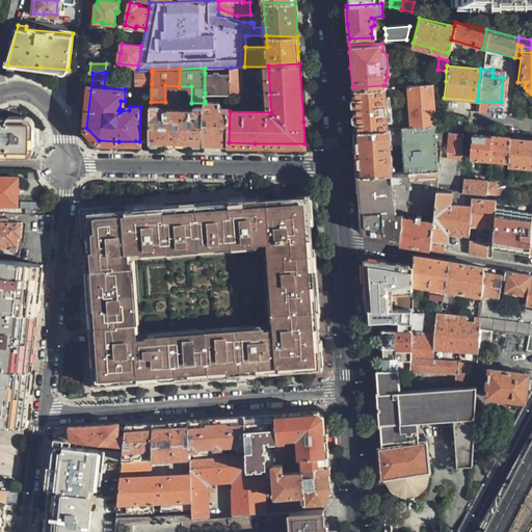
[(152,83),(152,72),(137,72),(137,83),(152,83)]
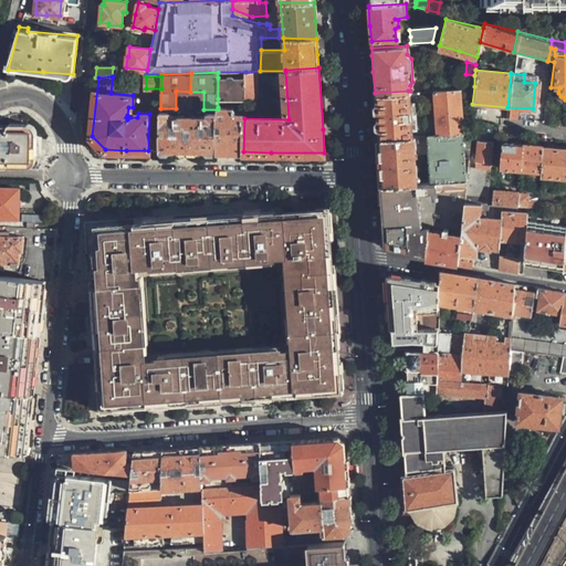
[(245,88),(245,77),(236,77),(233,76),(229,76),(227,77),(218,77),(218,98),(244,100),(245,88)]
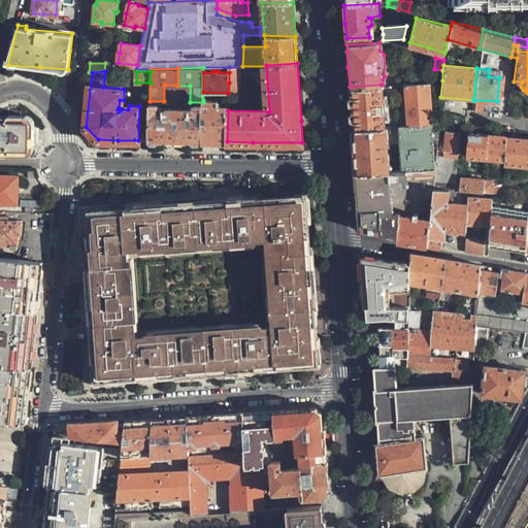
[(241,72),(229,72),(229,83),(241,84),(241,72)]
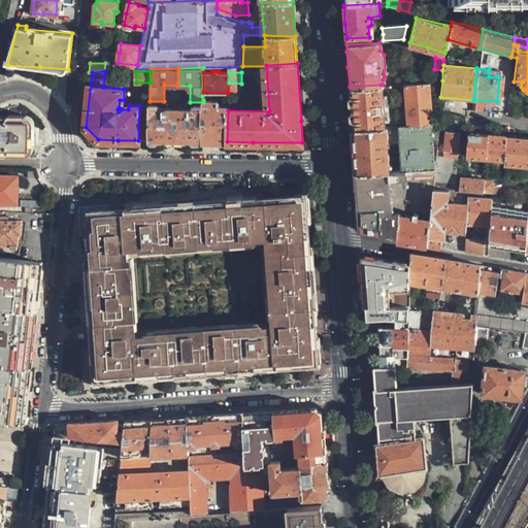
[(430,123),(426,81),(411,83),(402,84),(406,125),(430,123)]
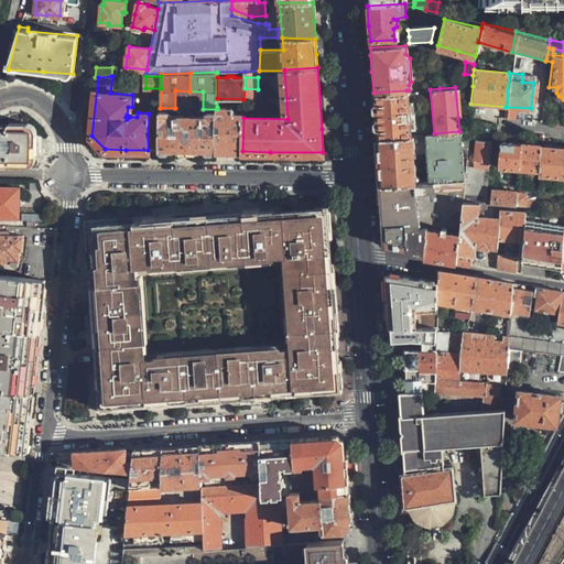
[(376,130),(377,138),(410,136),(407,90),(373,93),(376,130)]
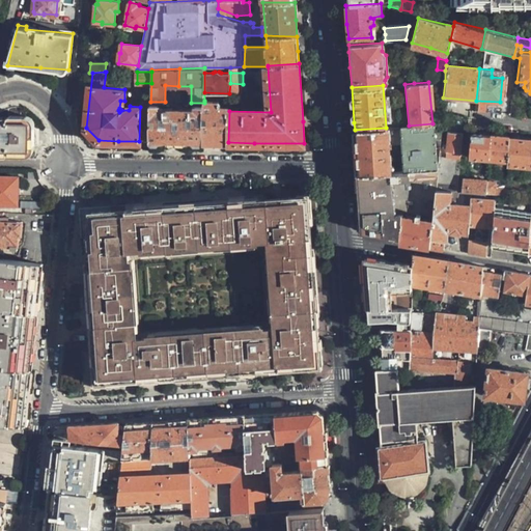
[(203,106),(203,142),(214,142),(228,142),(229,111),(230,106),(222,105),(222,103),(219,102),(204,101),(204,103),(203,106)]
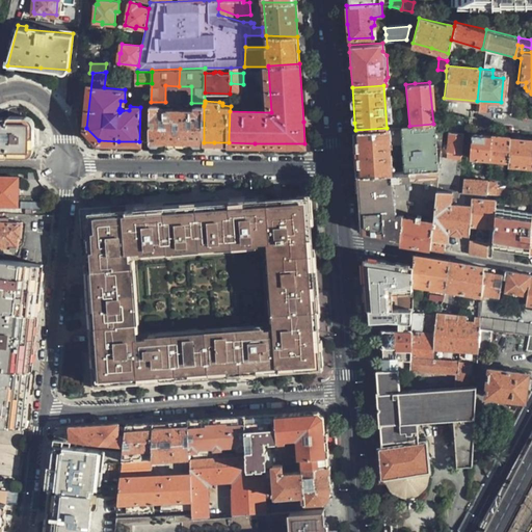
[(179,142),(204,142),(204,106),(196,105),(196,108),(159,109),(159,104),(152,104),(150,141),(179,142)]
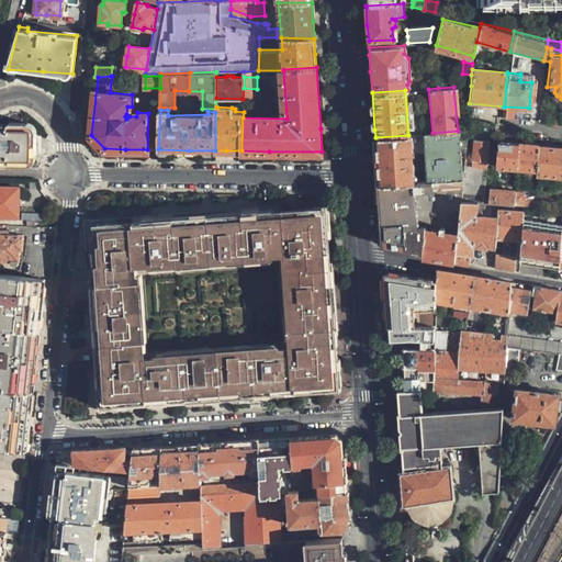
[(7,114),(0,117),(0,161),(32,161),(32,153),(38,153),(40,143),(40,134),(37,134),(37,131),(35,128),(25,128),(25,123),(23,123),(23,113),(14,113),(7,114)]
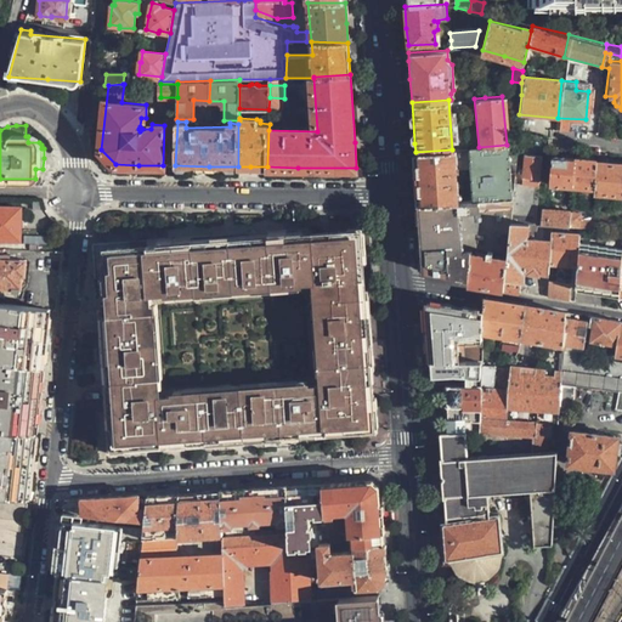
[(510,198),(507,145),(479,147),(468,148),(473,201),(510,198)]
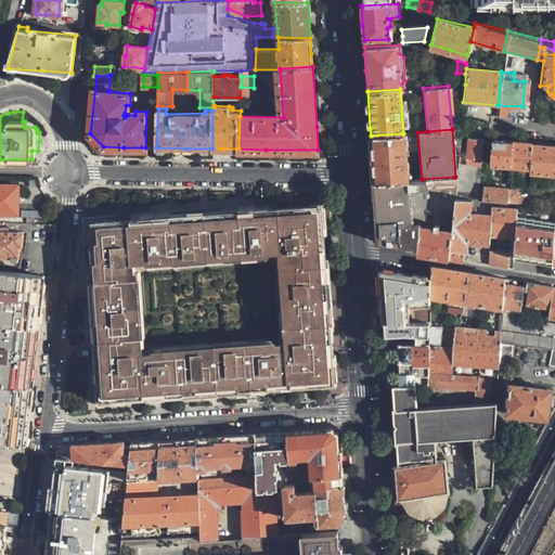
[(373,171),(374,183),(407,180),(403,133),(371,136),(373,171)]
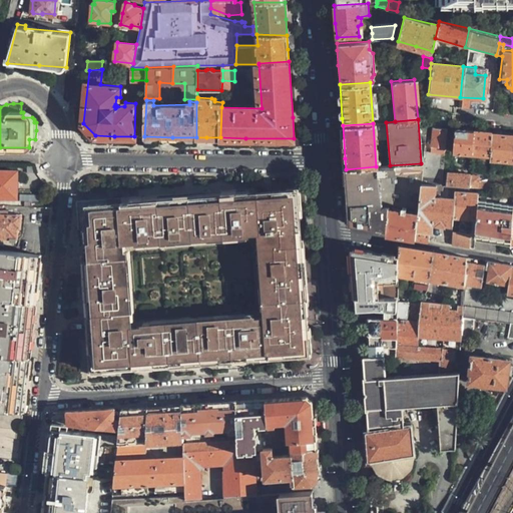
[(432,126),(428,183),(445,184),(446,172),(447,167),(441,167),(444,127),(432,126)]
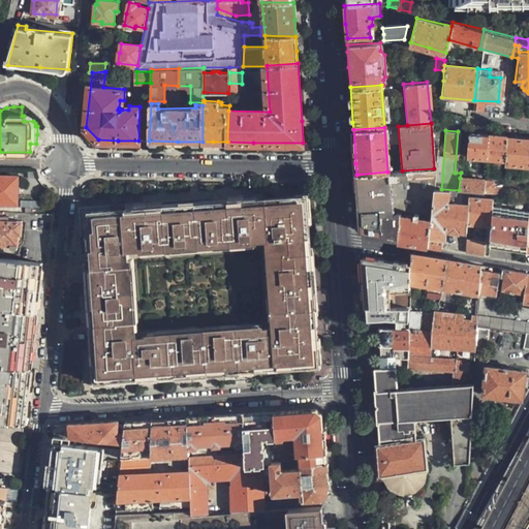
[(490,135),(490,133),(468,132),(465,157),(488,158),(490,135)]
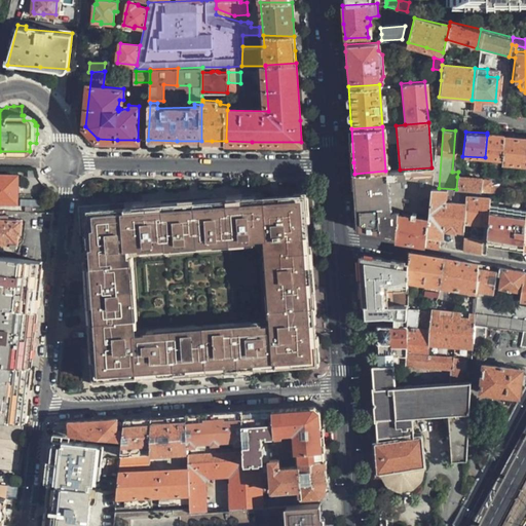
[(503,138),(503,136),(487,135),(485,157),(502,159),(503,138)]
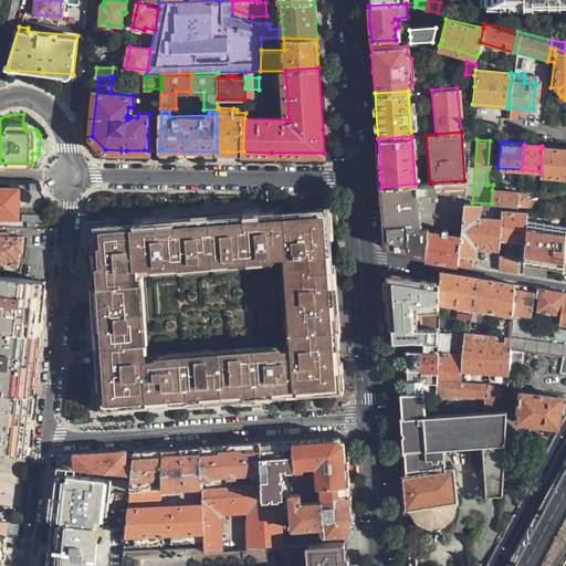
[(540,176),(565,177),(565,149),(542,148),(541,171),(540,176)]
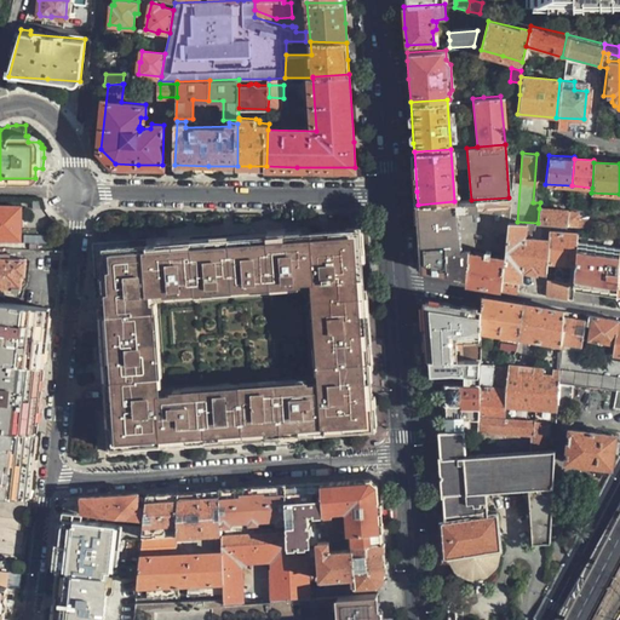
[(423,271),(469,276),(470,253),(470,247),(506,253),(509,220),(511,197),(509,197),(471,200),(454,201),(418,205),(419,214),(420,242),(423,271)]
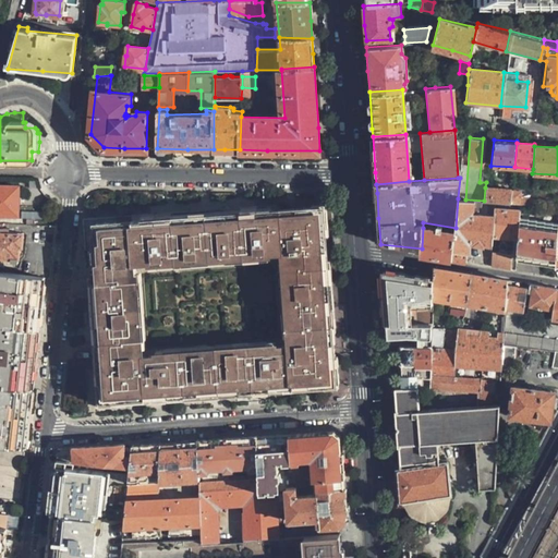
[(19,201),(20,186),(0,185),(0,214),(19,215),(19,201)]
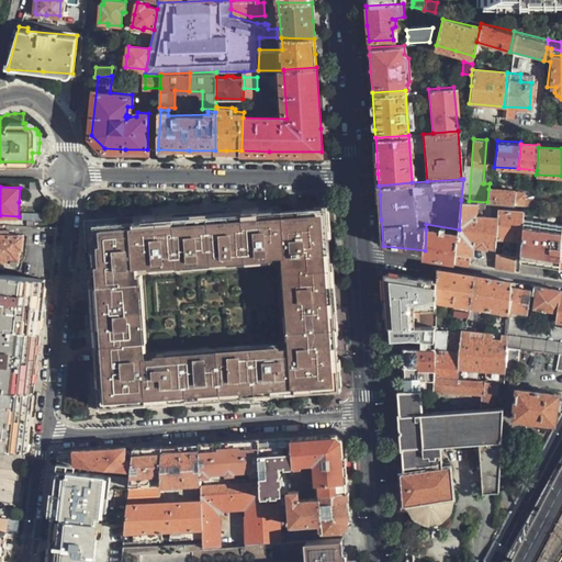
[(516,191),(489,189),(487,202),(498,203),(515,204),(516,193),(516,191)]
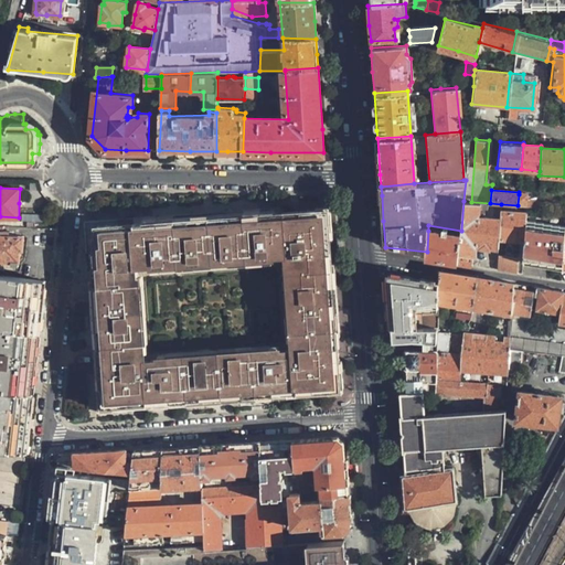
[(526,206),(536,206),(537,195),(519,194),(518,205),(526,206)]
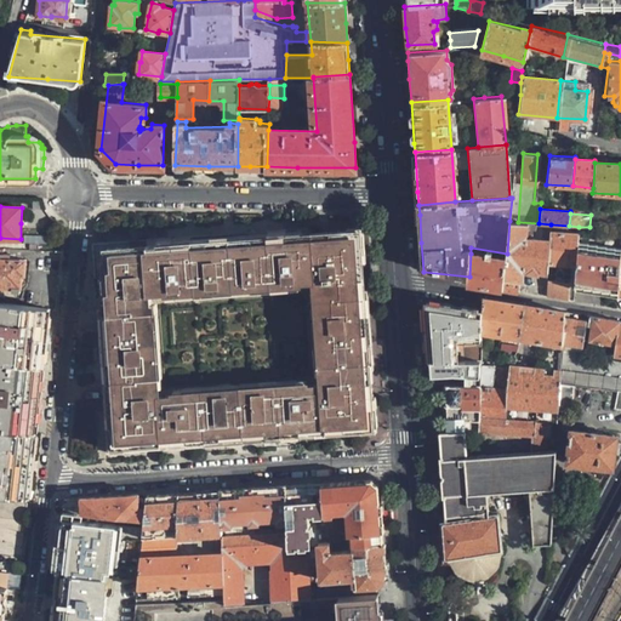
[(507,260),(505,289),(512,290),(520,291),(523,272),(524,266),(547,269),(548,260),(551,224),(539,223),(518,222),(510,221),(507,254),(507,260)]
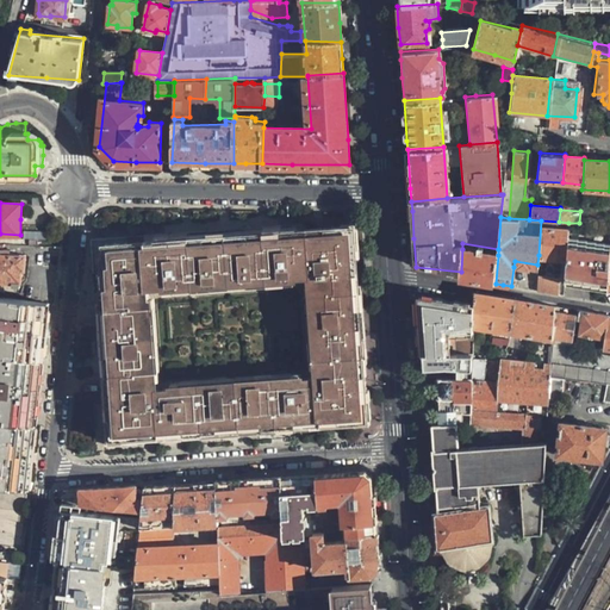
[(253,231),(316,228),(316,221),(251,225),(253,231)]
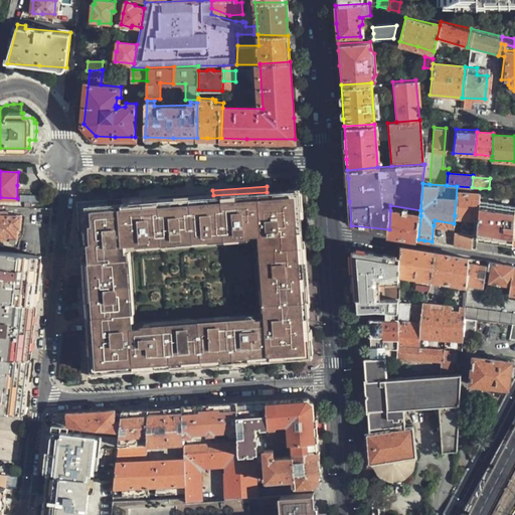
[(472,187),(457,186),(455,215),(478,218),(480,188),(472,187)]
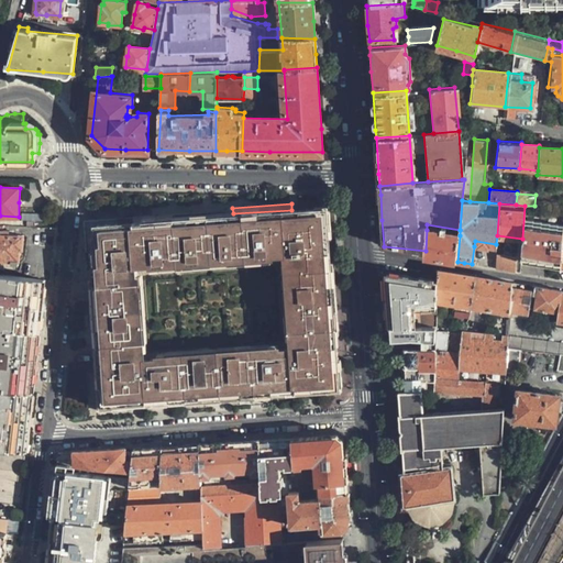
[(545,264),(561,267),(562,236),(562,208),(534,206),(525,206),(522,239),(520,261),(537,263),(538,258),(545,260),(545,264)]
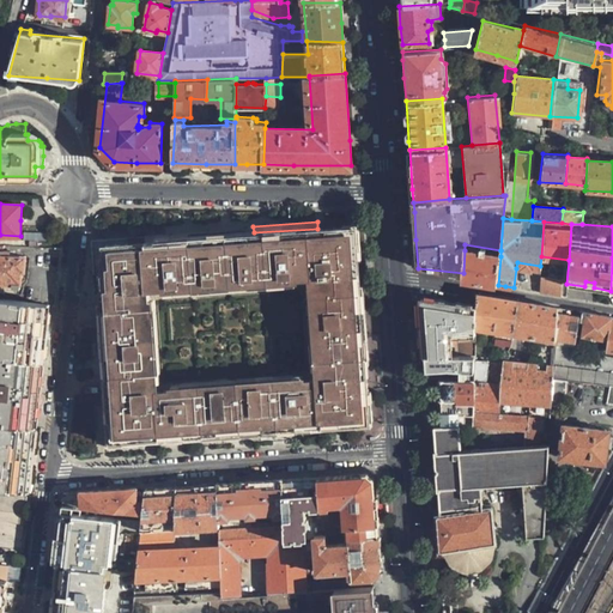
[(366,358),(357,226),(317,229),(254,232),(253,226),(204,230),(204,236),(177,237),(177,231),(145,234),(146,240),(128,241),(127,235),(95,237),(108,447),(127,445),(149,443),(192,441),(258,436),(316,431),(332,430),(332,424),(371,423),(369,395),(366,358)]
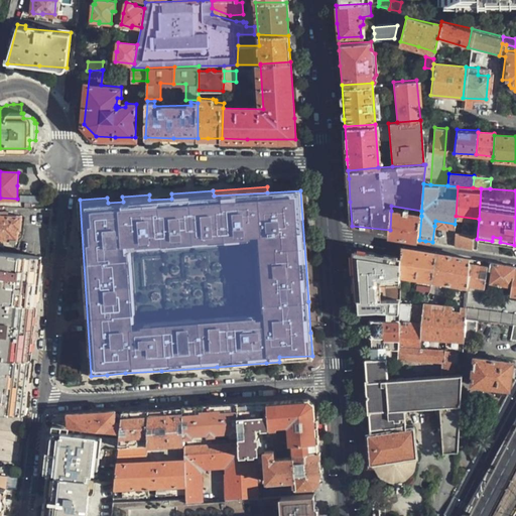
[(22,222),(22,215),(9,215),(9,211),(4,210),(4,207),(0,207),(0,235),(13,236),(13,241),(18,241),(18,228),(22,228),(22,222)]
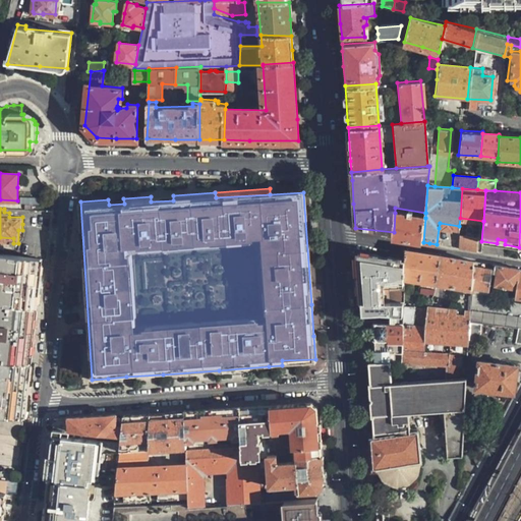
[(394,232),(394,237),(407,239),(423,242),(425,218),(395,213),(394,232)]
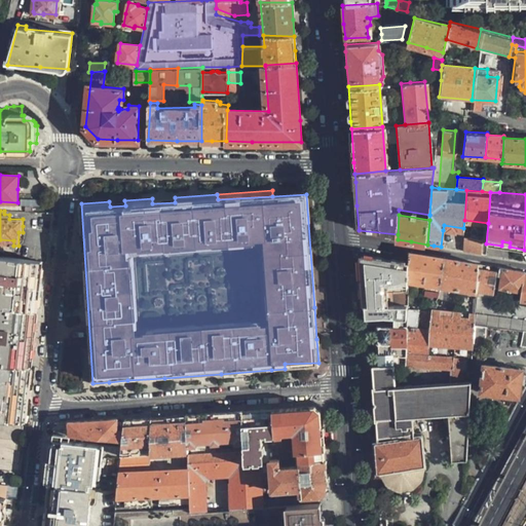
[(463,236),(462,250),(483,253),(484,239),(463,236)]
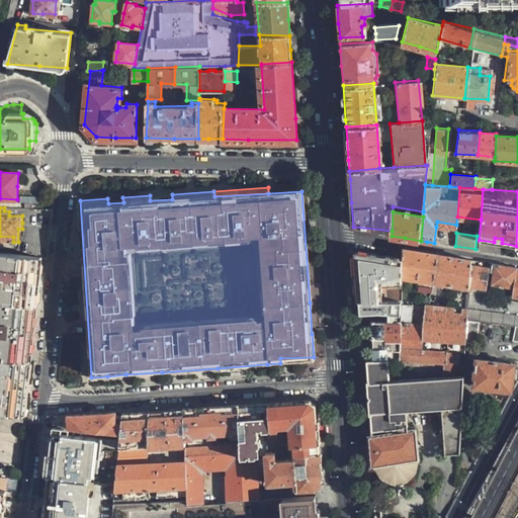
[(436,281),(438,255),(422,252),(404,249),(405,258),(406,277),(436,281)]
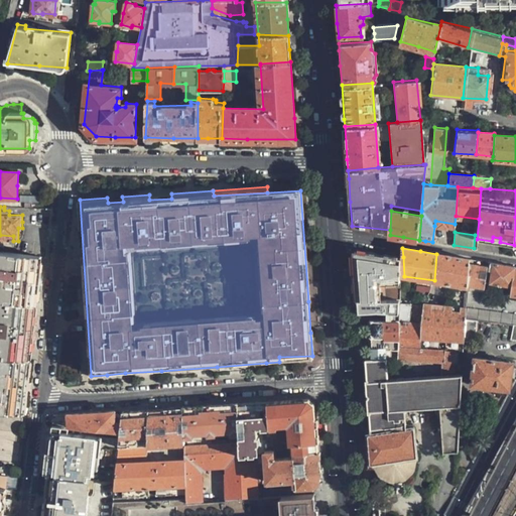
[(404,276),(403,257),(365,252),(364,255),(362,258),(359,260),(355,261),(356,279),(357,299),(382,299),(405,299),(404,276)]
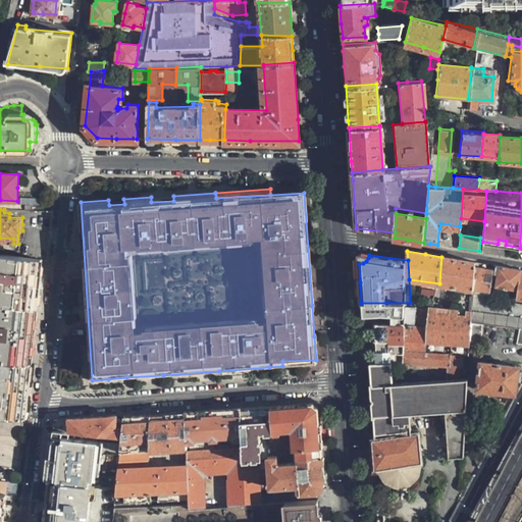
[(0,308),(39,312),(42,288),(44,262),(0,257),(0,308)]
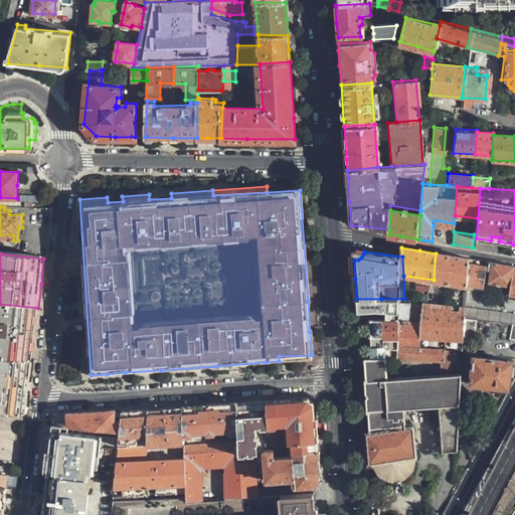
[(467,284),(469,259),(453,255),(436,253),(434,280),(467,286),(467,284)]
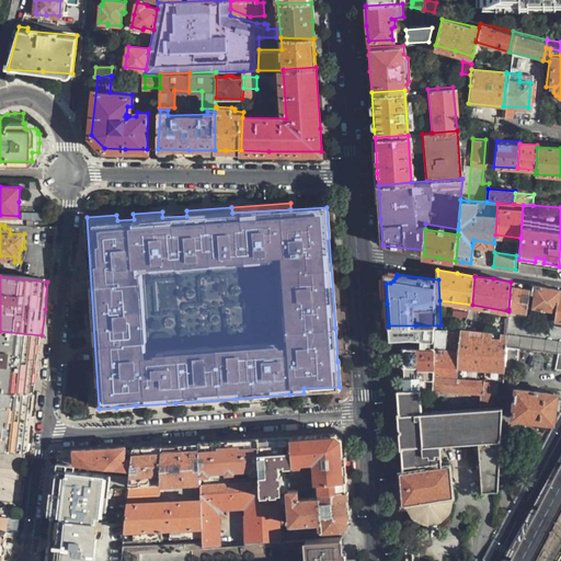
[(527,307),(530,285),(521,283),(511,282),(508,309),(527,311),(527,307)]
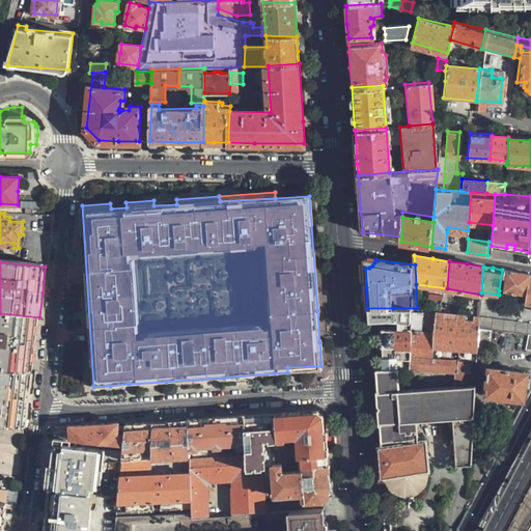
[(527,295),(530,274),(518,272),(502,270),(499,290),(527,295)]
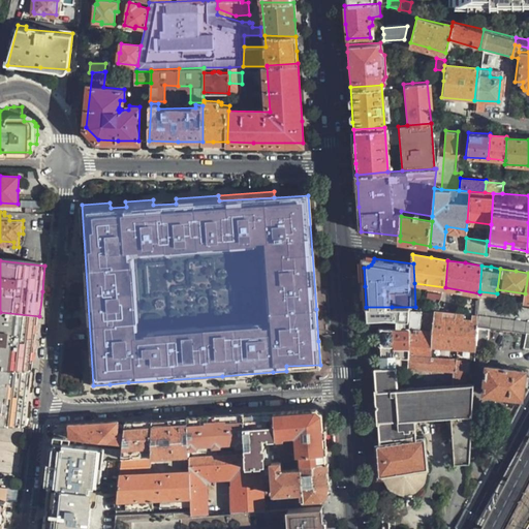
[(415,307),(392,307),(393,324),(379,327),(380,345),(381,367),(418,364),(415,311),(415,307)]
